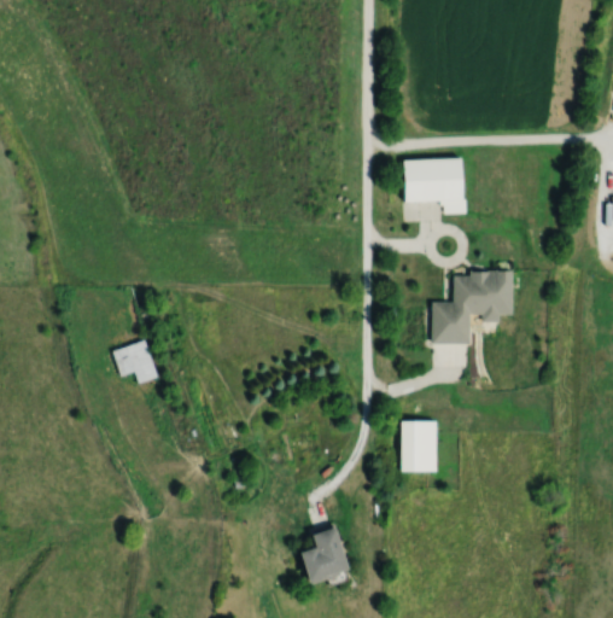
[(445,202),(445,213),(465,213),(463,158),(403,159),(404,202),(445,202)]
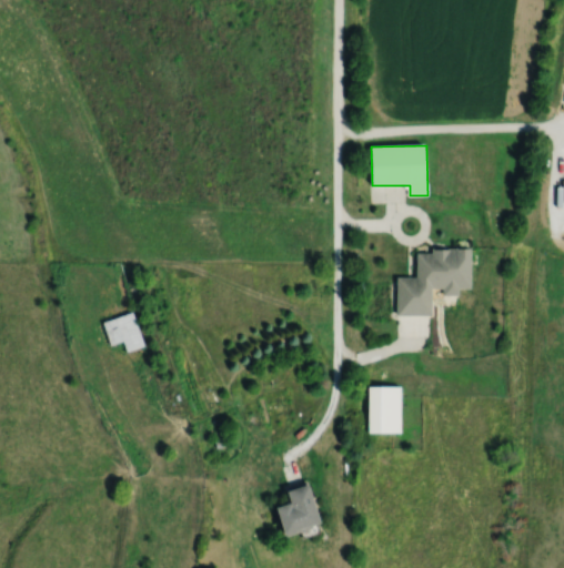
[(398,315),(432,316),(432,288),(444,288),(444,296),(460,296),(460,287),(471,288),(472,251),(419,250),(419,277),(399,277),(398,315)]
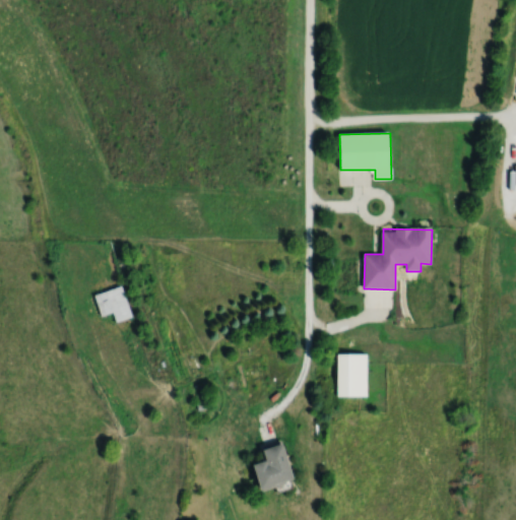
[(134,317),(130,307),(114,313),(119,323),(134,317)]
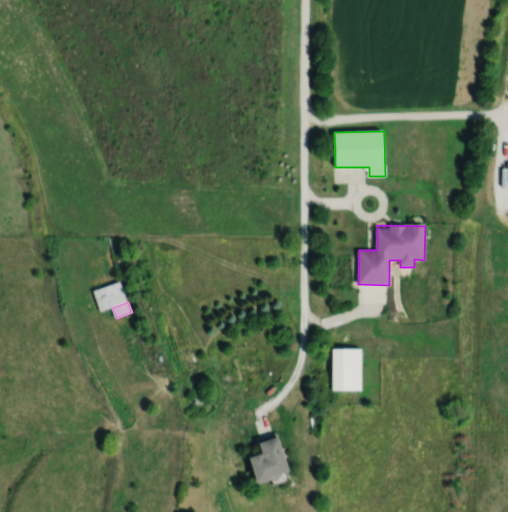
[(332,391),(362,391),(362,349),(332,349),(332,391)]
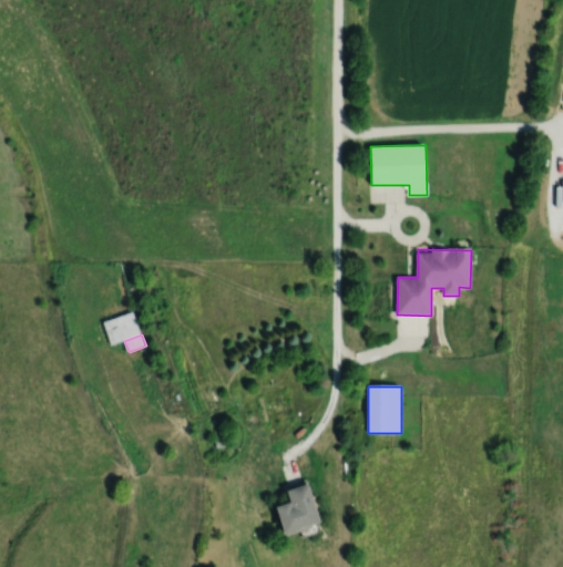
[(308,484),(286,490),(289,503),(276,506),(283,534),(318,525),(308,484)]
